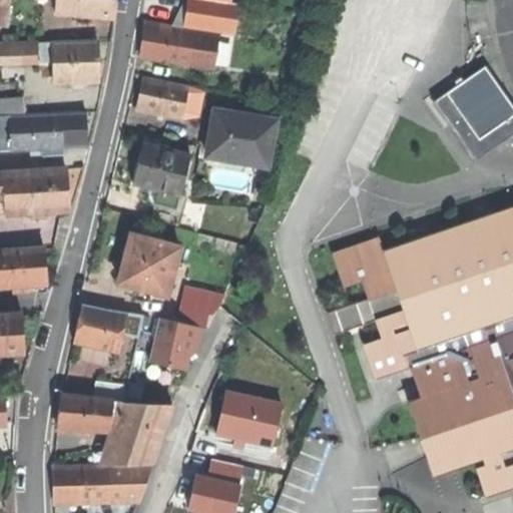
[(0,0),(0,26),(7,27),(9,0),(0,0)]
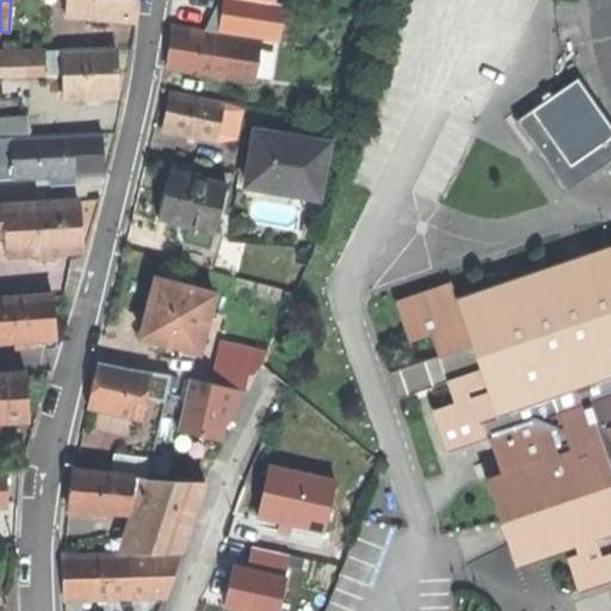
[(137,0),(67,0),(66,18),(135,24),(137,1),(137,0)]
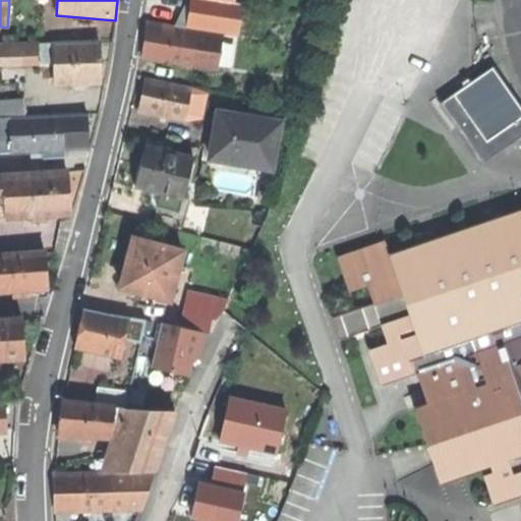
[(192,7),(189,22),(223,29),(225,13),(192,7)]
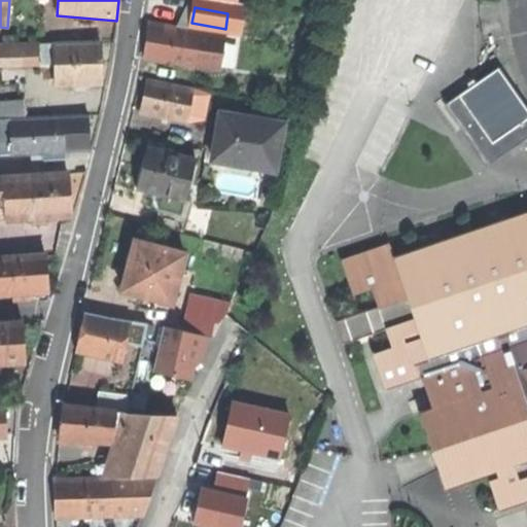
[(242,15),(227,13),(225,29),(239,31),(242,15)]
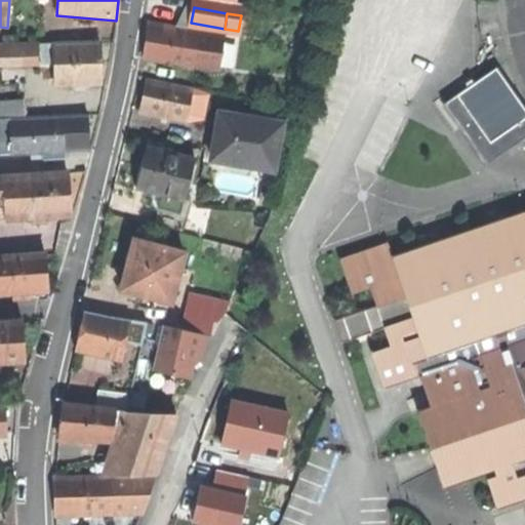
[(200,29),(148,22),(146,38),(143,56),(194,65),(200,29)]
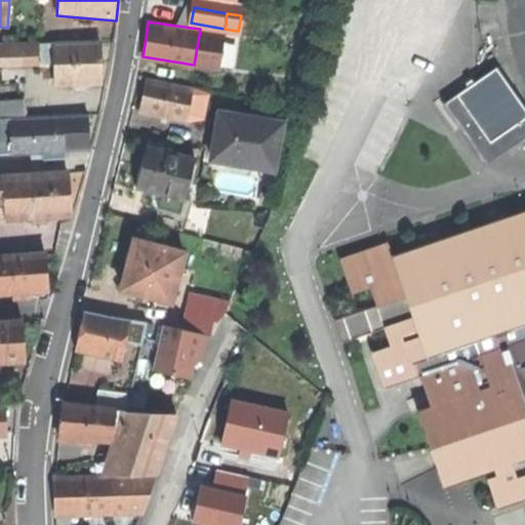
[(225,33),(200,29),(194,65),(218,68),(225,33)]
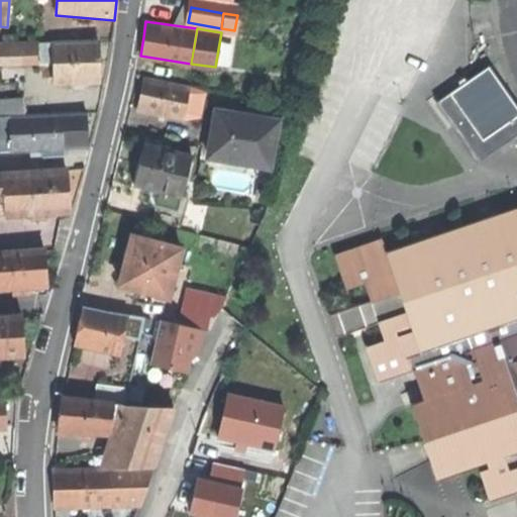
[(54,62),(55,85),(100,83),(100,65),(99,42),(54,44),(54,62)]
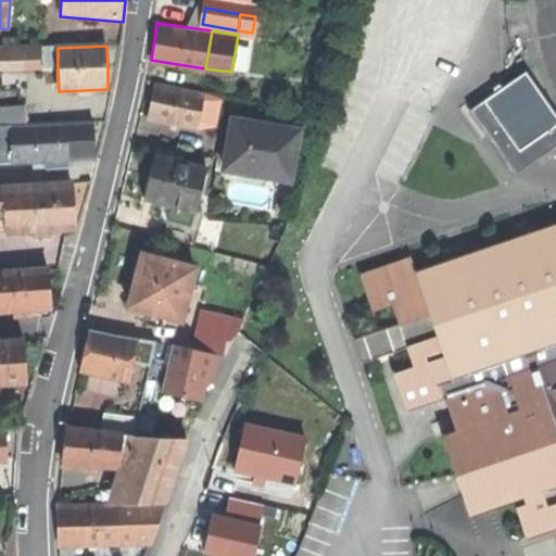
[(0,68),(41,67),(41,48),(0,49),(0,68)]
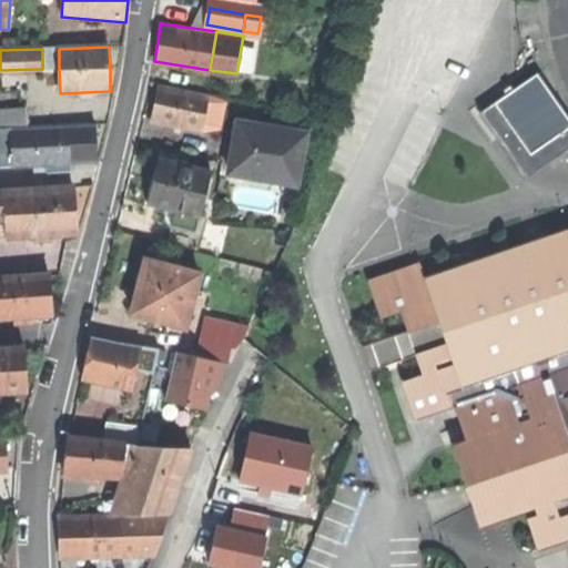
[(42,69),(59,68),(59,49),(42,49),(42,69)]
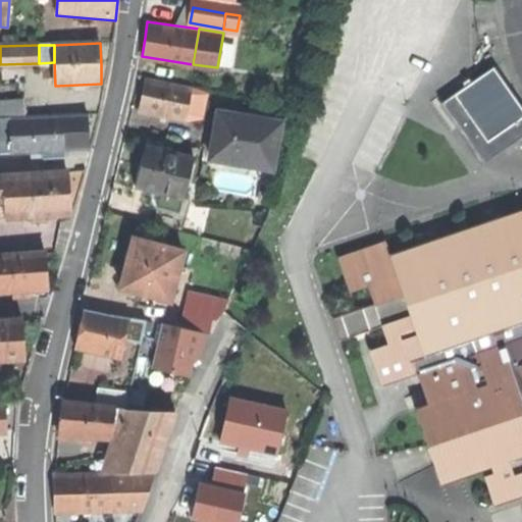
[(521,105),(494,65),(483,73),(516,120),(521,115),(521,105)]
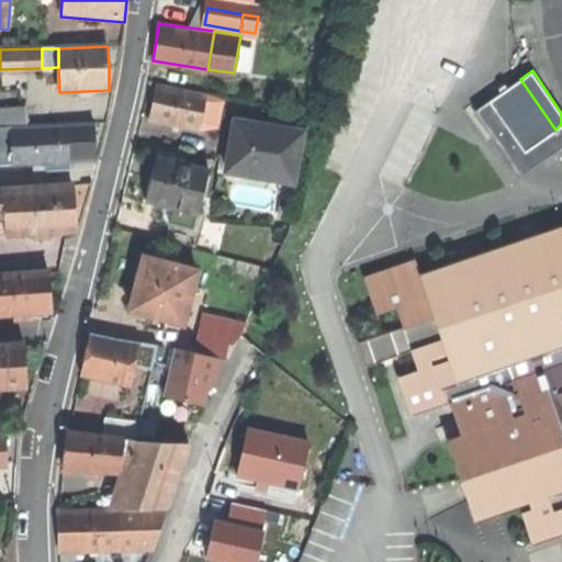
[(475,110),(521,176),(561,147),(561,124),(555,130),(520,79),(475,110)]
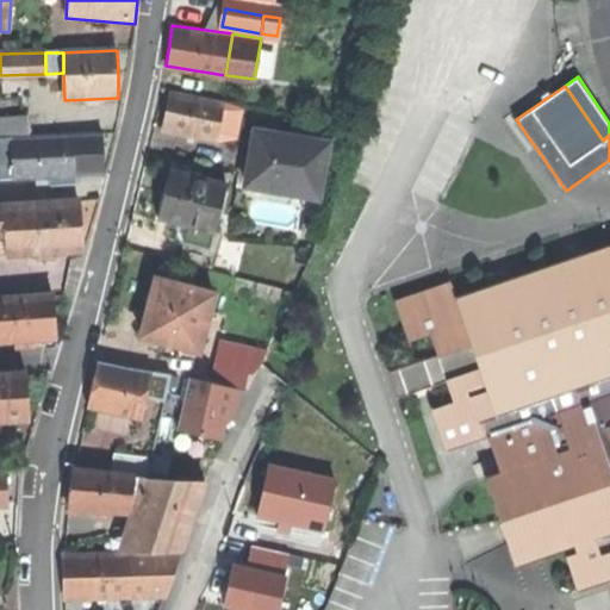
[(162,129),(217,139),(224,105),(224,103),(169,92),(166,111),(162,129)]
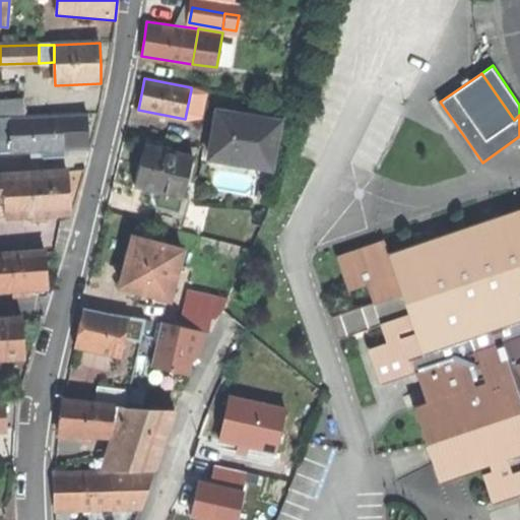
[(205,92),(191,89),(185,119),(200,117),(205,92)]
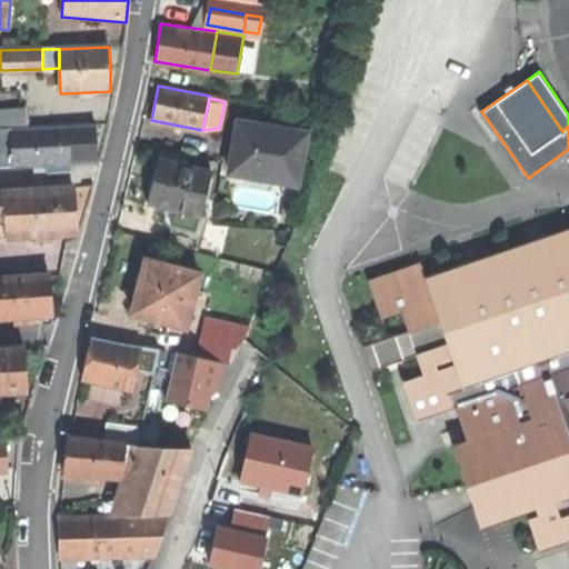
[(0,127),(28,126),(27,108),(0,109),(0,127)]
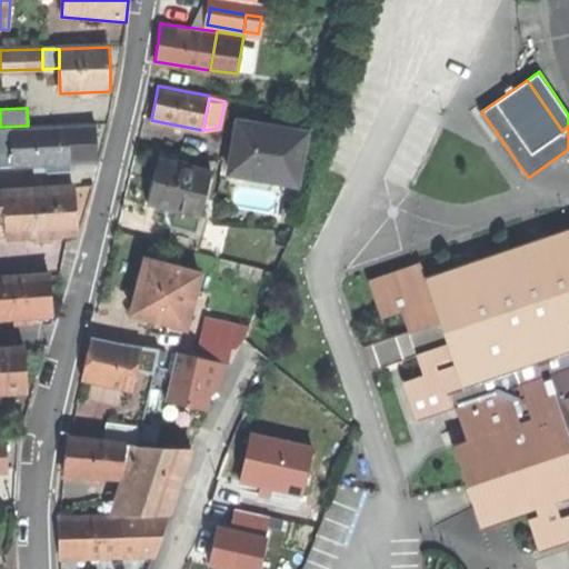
[(233,146),(229,171),(272,178),(272,180),(297,185),(306,132),(237,121),(233,146)]
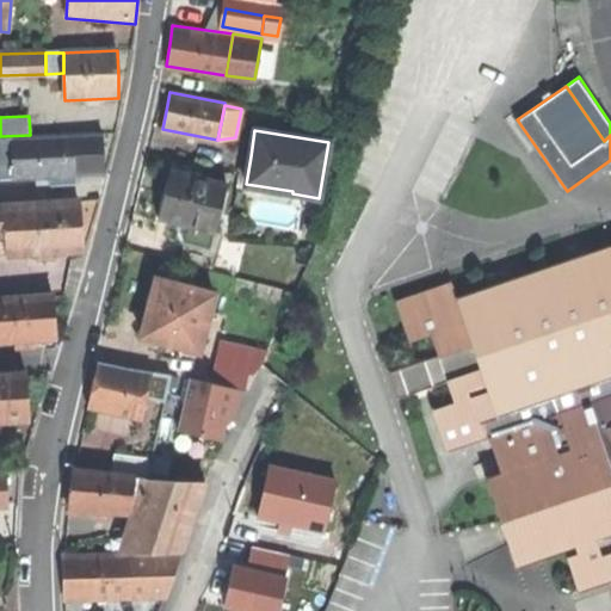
[(103,135),(36,139),(38,179),(51,178),(74,177),(104,176),(103,155),(103,135)]
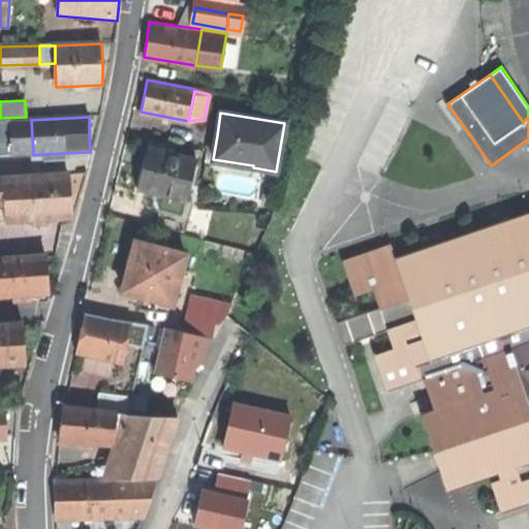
[(0,156),(33,155),(31,120),(0,121),(0,156)]
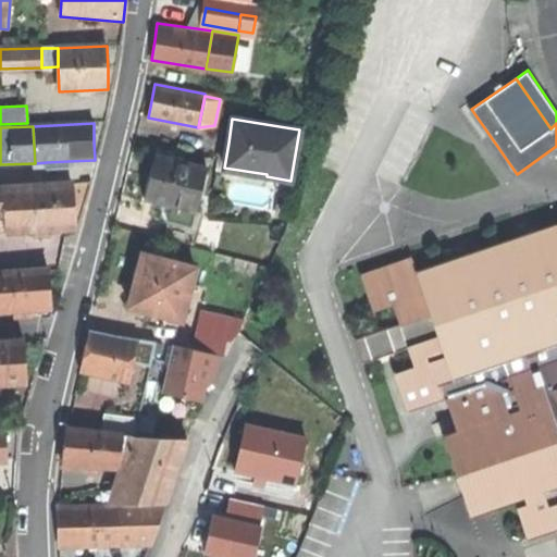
[(203,165),(155,155),(149,175),(144,198),(164,202),(160,218),(189,225),(203,165)]
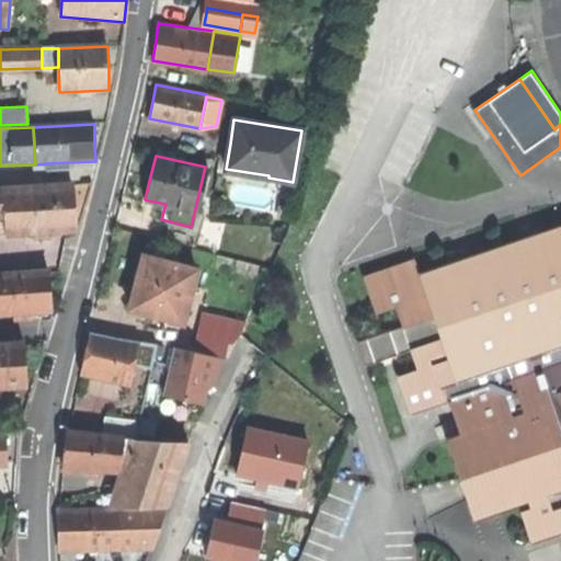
[(73,186),(3,190),(4,214),(4,218),(6,235),(76,231),(75,207),(73,186)]
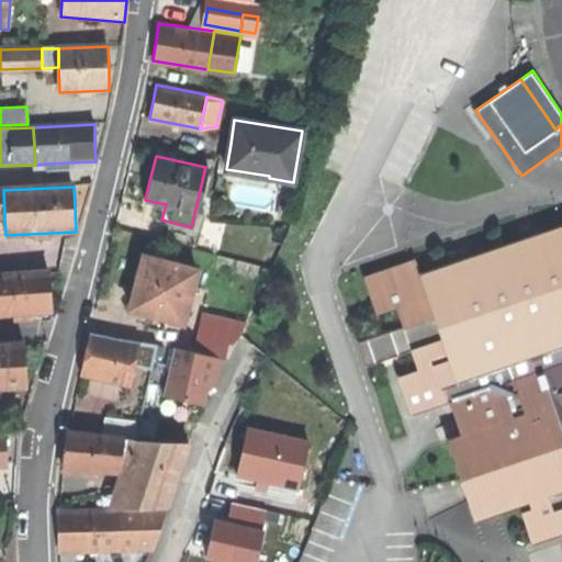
[(561,225),(422,274),(416,258),(413,259),(414,261),(368,277),(367,274),(363,276),(378,317),(381,316),(380,314),(396,308),(402,321),(357,336),(364,360),(409,345),(418,370),(400,375),(398,373),(396,373),(409,415),(412,414),(412,412),(449,398),(461,434),(447,438),(461,482),(475,523),(478,521),(476,519),(529,502),(532,510),(523,514),(534,548),(536,547),(535,544),(561,536),(561,225)]
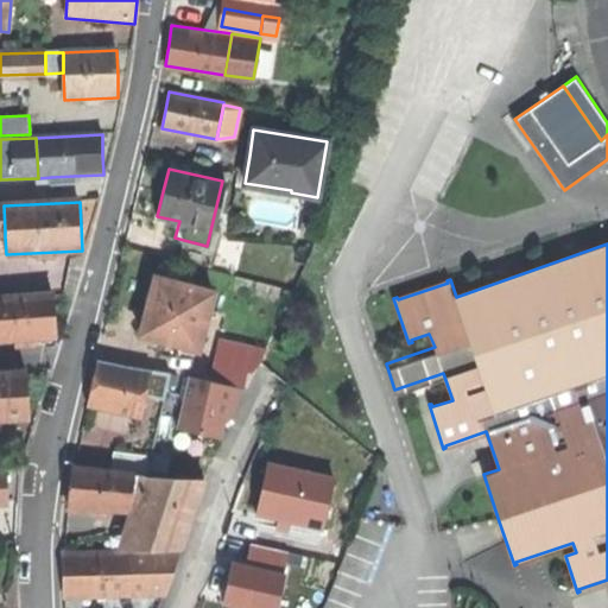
[(214,290),(156,276),(149,304),(140,333),(164,339),(178,342),(198,348),(214,290)]
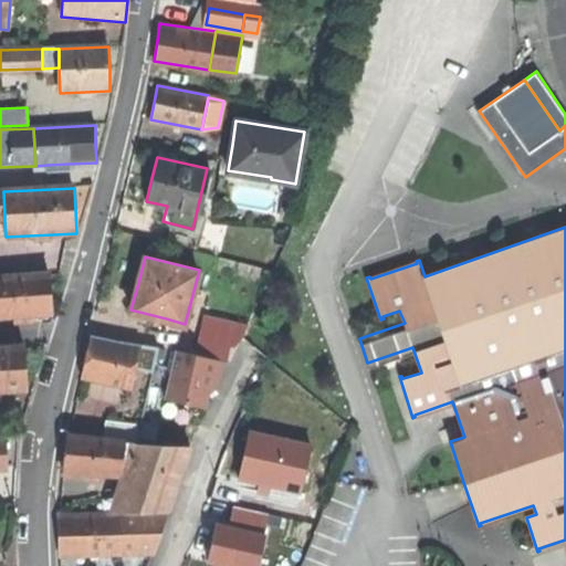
[(0,317),(53,315),(52,295),(51,275),(0,278),(0,317)]
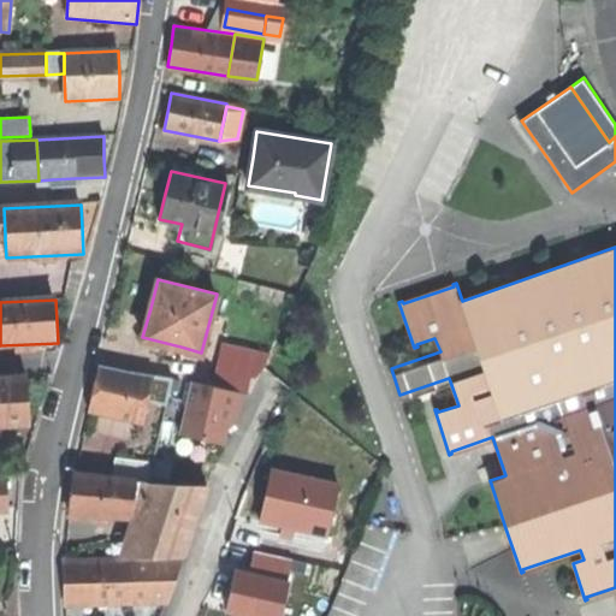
[(185,377),(178,436),(238,443),(249,344),(219,341),(214,380),(185,377)]
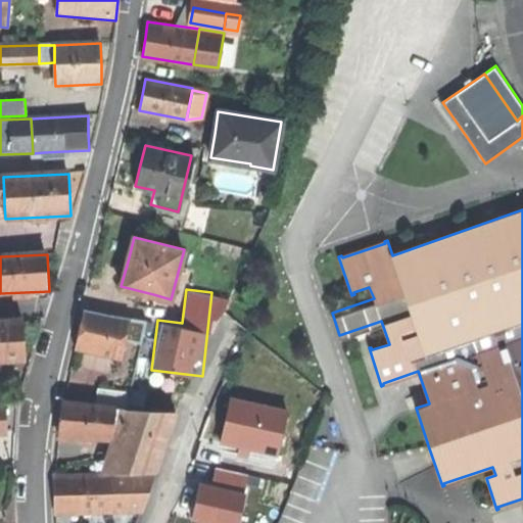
[(150,303),(153,294),(141,291),(139,300),(150,303)]
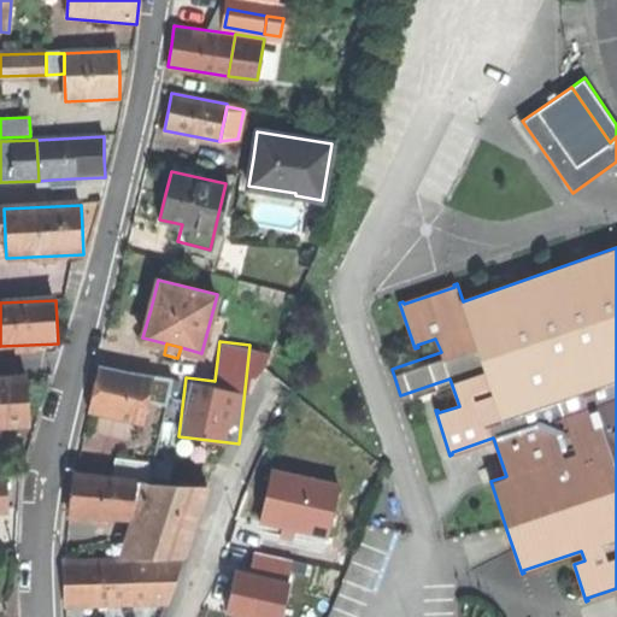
[(0,428),(30,427),(29,403),(27,377),(0,378),(0,428)]
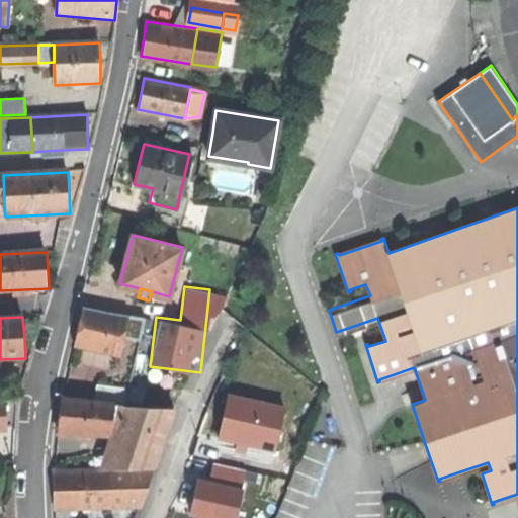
[(64,391),(85,396),(94,349),(73,345),(64,391)]
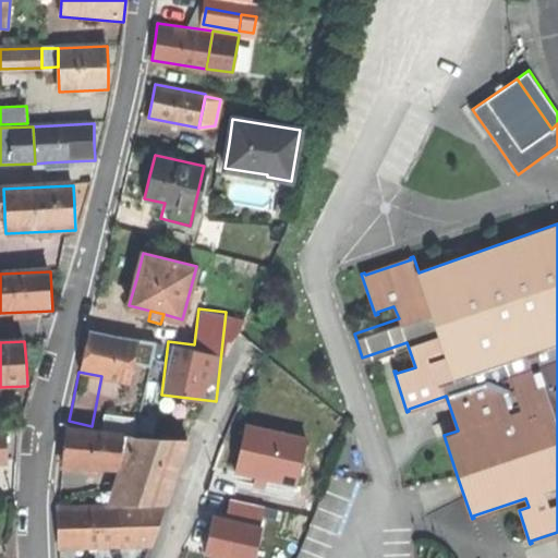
[(123,434),(67,427),(64,444),(62,465),(119,468),(123,434)]
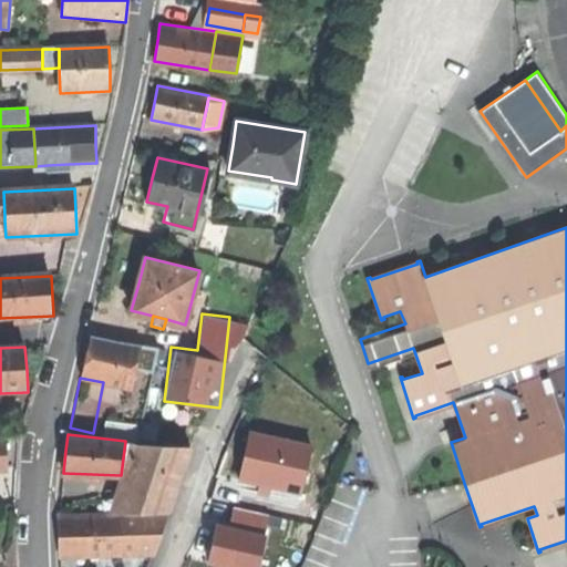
[(136,442),(125,441),(121,475),(123,475),(127,511),(168,512),(189,449),(172,446),(136,445),(136,442)]
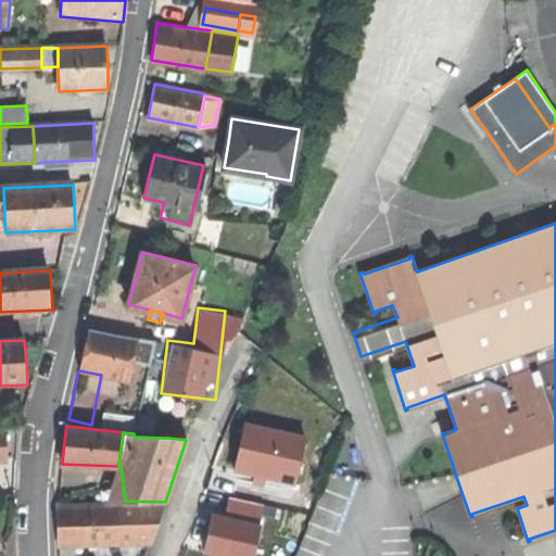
[(223,496),(215,530),(274,542),(281,508),(223,496)]
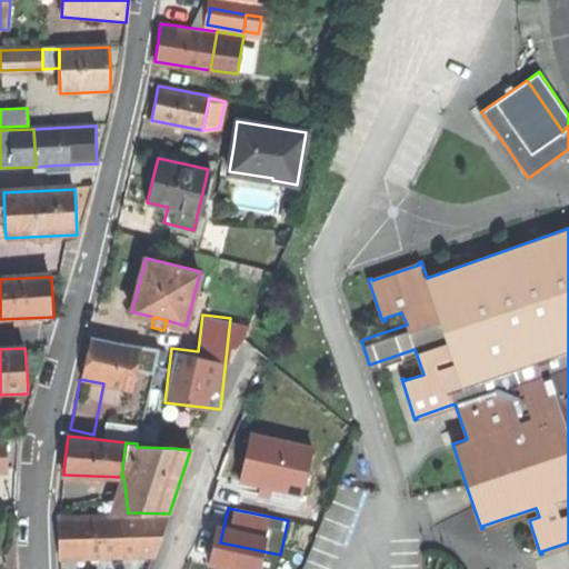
[(168,516),(121,517),(122,555),(155,555),(168,516)]
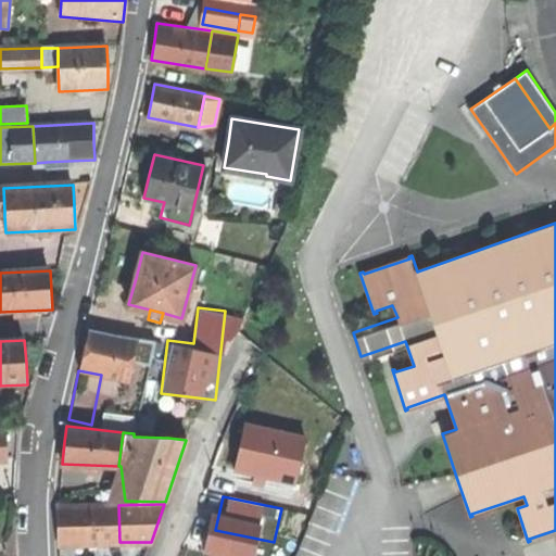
[(118,505),(57,506),(58,527),(58,544),(119,542),(118,505)]
